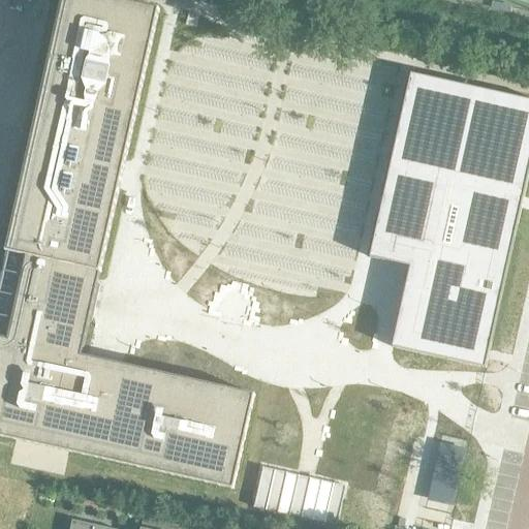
[(36,120),(0,281),(0,437),(53,449),(234,490),(255,395),(83,356),(160,11),(160,10),(153,9),(114,0),(62,0),(47,72),(36,120)]
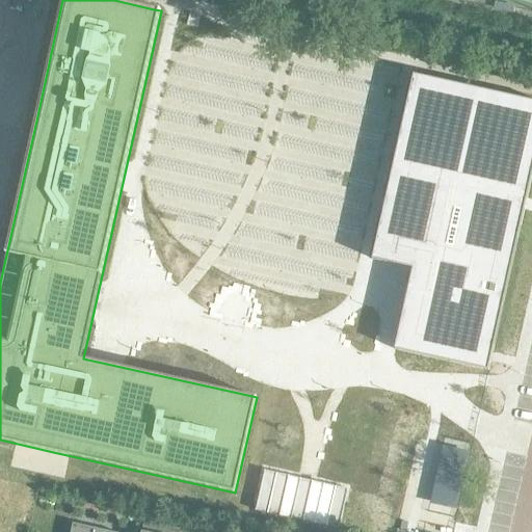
[(531,101),(414,75),(372,260),(413,268),(395,350),(488,371),(531,175),(531,101)]
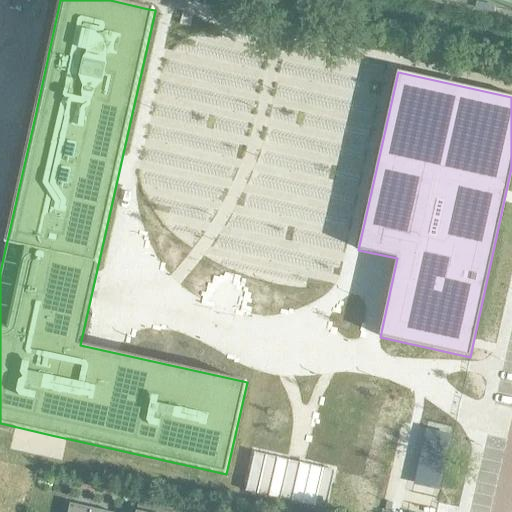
[(327,373),(345,385),(349,378),(332,366),(327,373)]
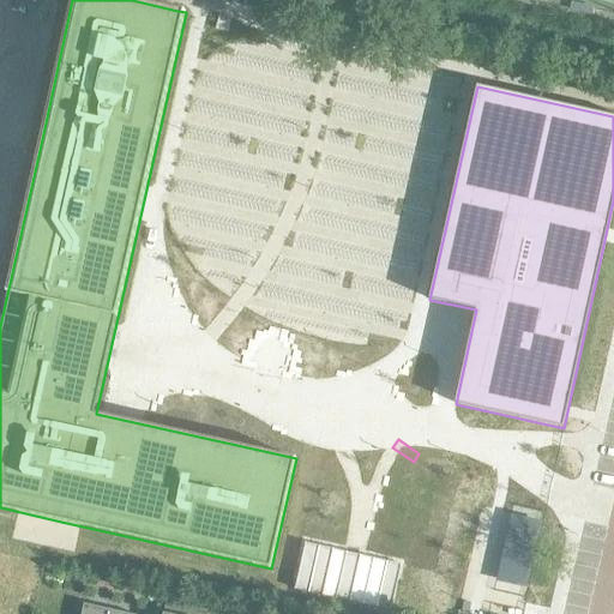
[(308,565),(377,579),(386,531),(318,517),(308,565)]
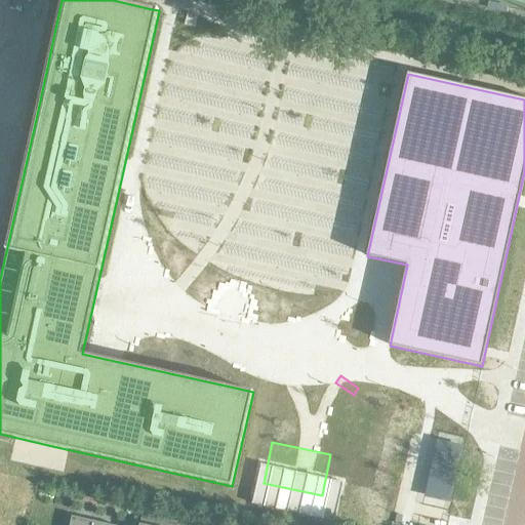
[(261,490),(258,507),(332,521),(335,505),(261,490)]
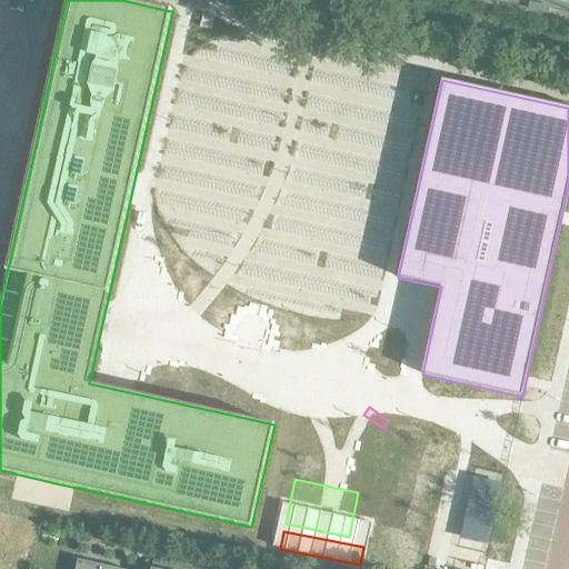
[(206,568),(155,558),(153,557),(150,568),(119,568),(78,559),(78,561),(79,561),(77,568),(206,568)]
